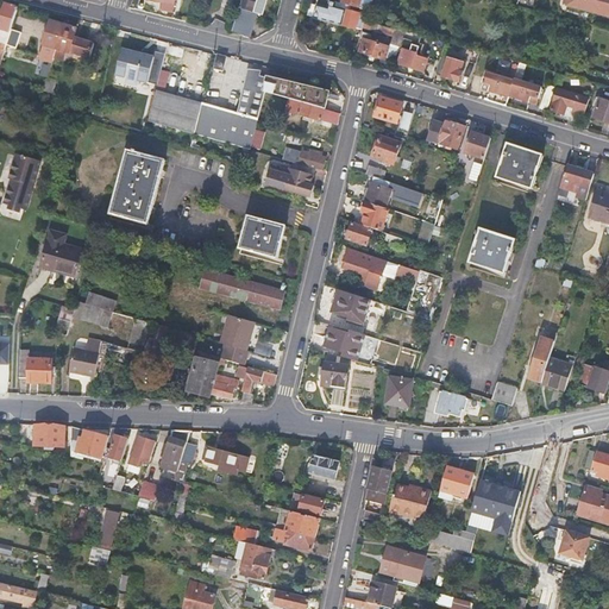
[(239,8),(232,33),(251,38),(257,13),(262,14),(267,0),(244,0),(242,10),(239,8)]
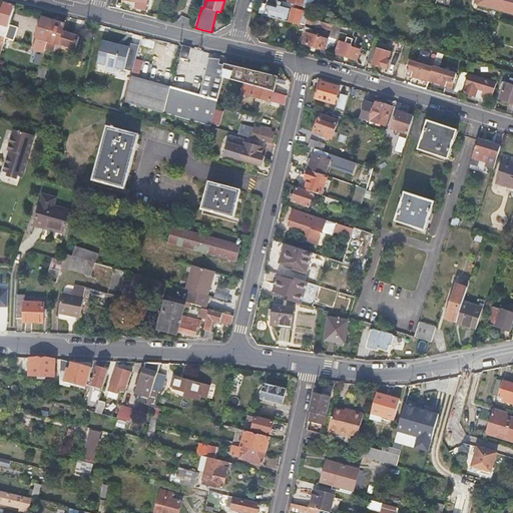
[(293,5),(288,4),(274,0),(269,0),(265,15),(300,25),(300,24),(305,26),(306,24),(307,19),(309,14),(292,9),(293,5)]
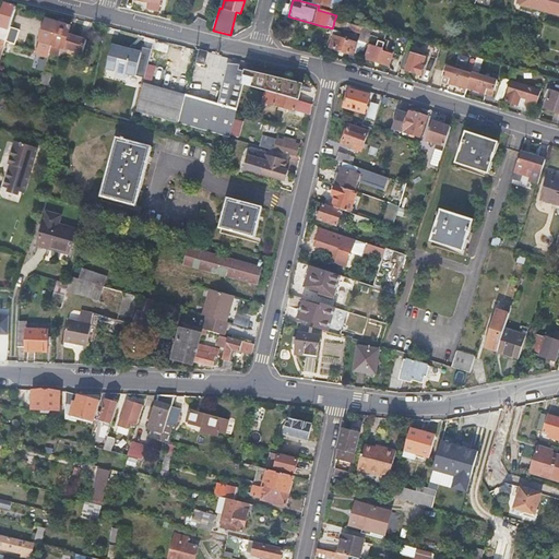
[(314,0),(313,4),(319,6),(331,9),(333,0),(314,0)]
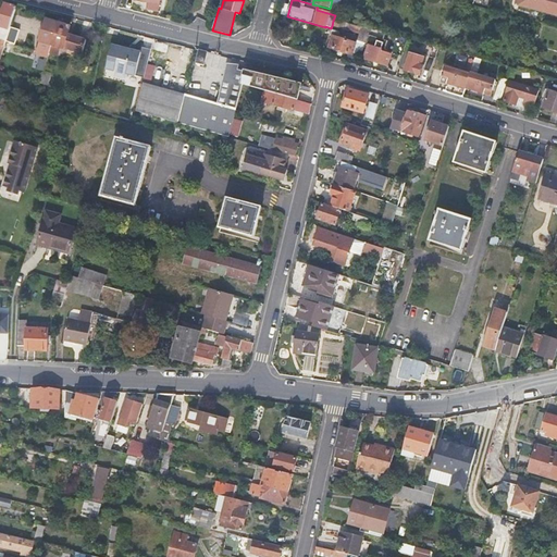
[(342,0),(332,0),(330,9),(341,12),(343,0),(342,0)]
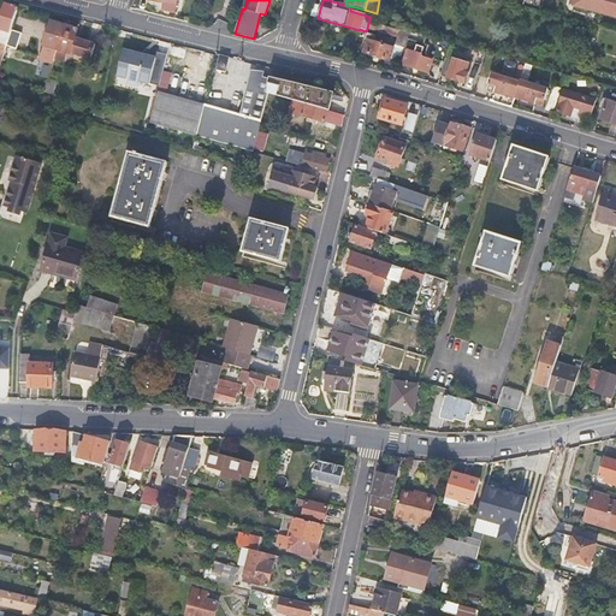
[(615,0),(575,0),(574,6),(615,17),(615,0)]
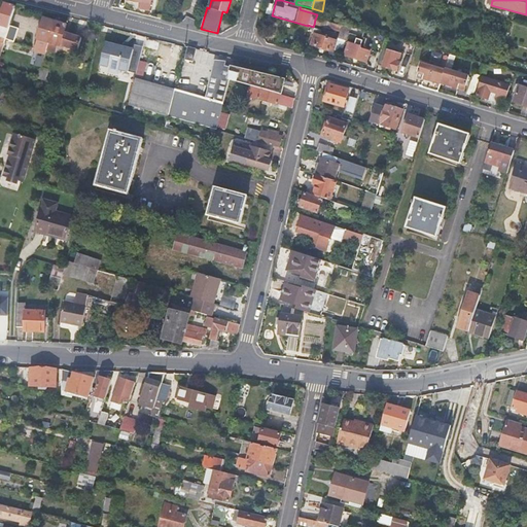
[(0,61),(15,6),(5,3),(0,21),(0,61)]
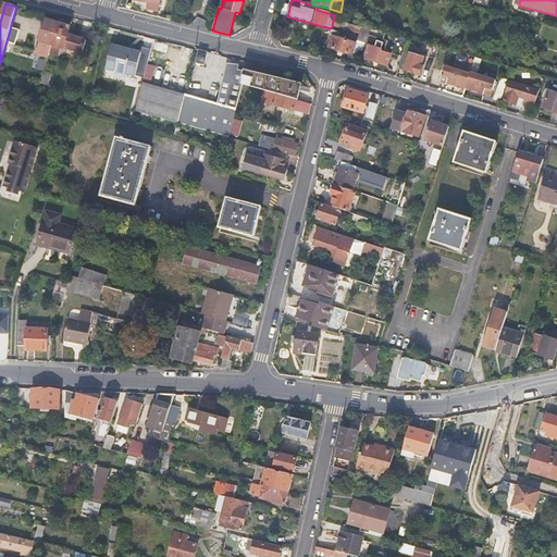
[(49,59),(60,23),(47,20),(36,54),(49,59)]
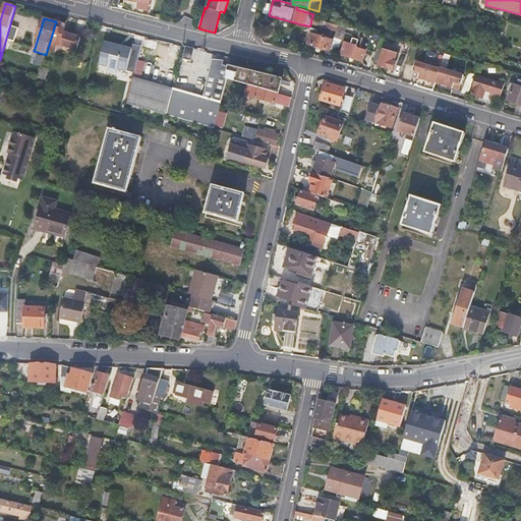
[(336,38),(343,40),(344,37),(346,29),(311,19),(310,24),(337,32),(336,38)]
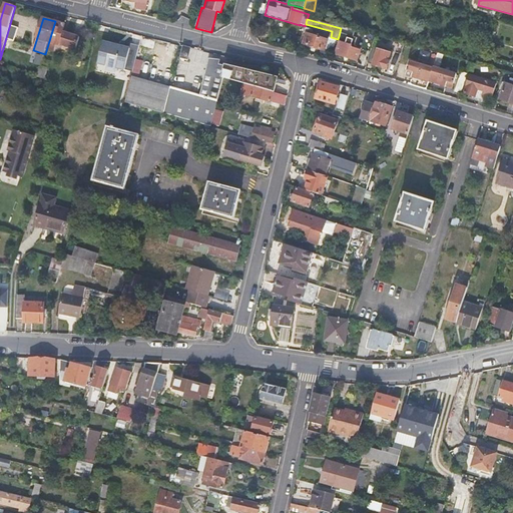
[(59,71),(68,74),(80,36),(64,31),(66,25),(55,21),(45,54),(38,77),(44,79),(48,67),(59,71)]
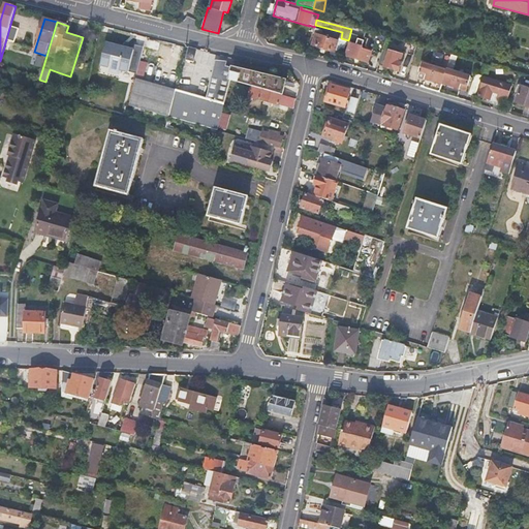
[(350,44),(347,56),(369,62),(372,52),(363,49),(363,47),(365,48),(368,39),(364,38),(366,32),(352,28),(351,29),(349,37),(348,40),(348,43),(350,44)]
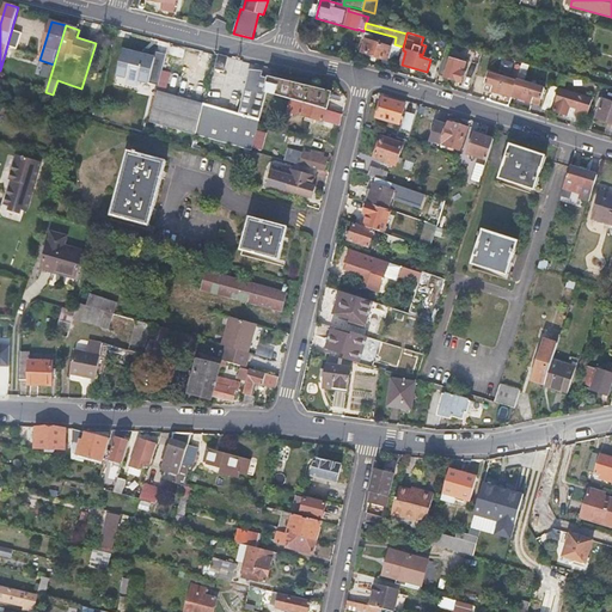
[(366,41),(362,54),(387,61),(391,49),(371,42),(372,36),(366,34),(365,40),(366,41)]
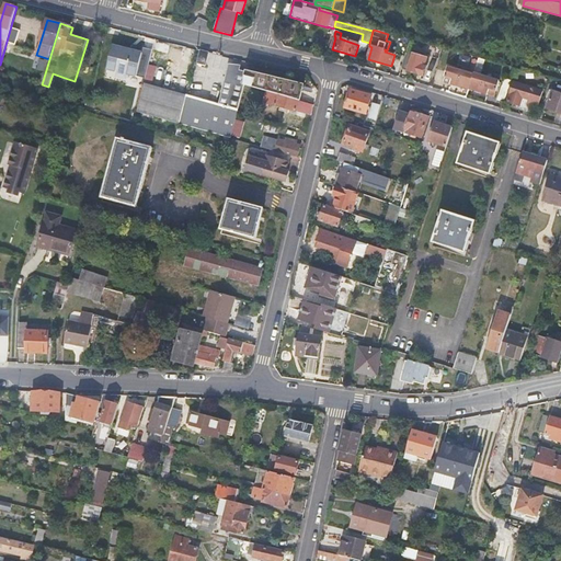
[(129,75),(148,80),(156,52),(144,48),(142,54),(115,46),(109,68),(117,71),(116,76),(129,79),(129,75)]
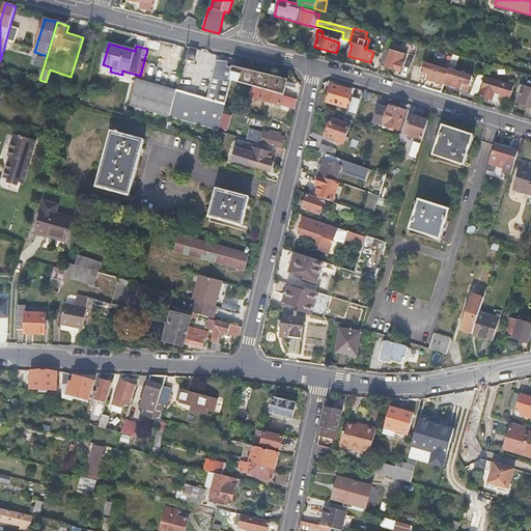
[(195,49),(191,48),(188,60),(195,62),(198,50),(195,49)]
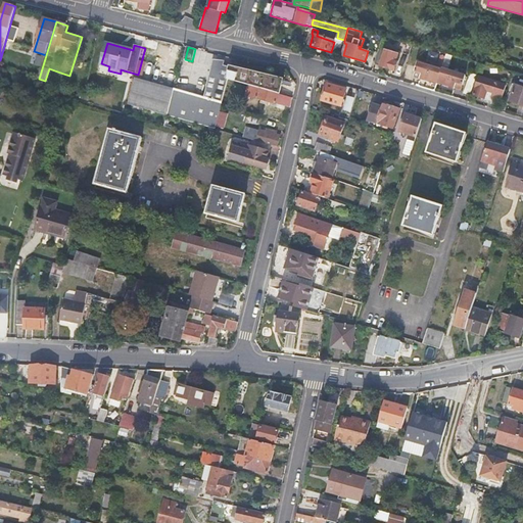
[(379,50),(378,51),(375,63),(379,65),(380,66),(390,69),(390,66),(395,67),(396,62),(395,62),(397,54),(385,51),(379,50)]
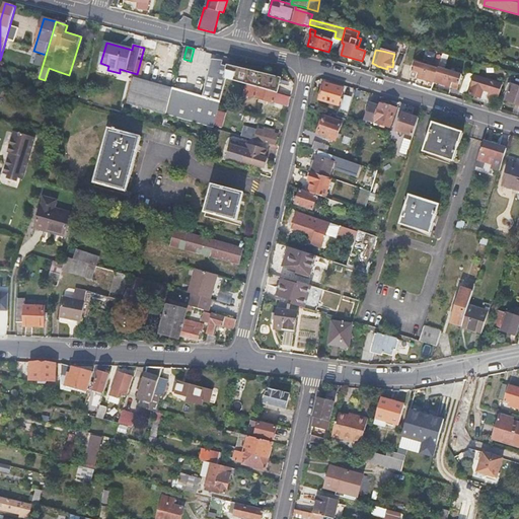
[(434,81),(438,69),(414,62),(412,70),(412,71),(411,75),(417,77),(434,82),(434,81)]
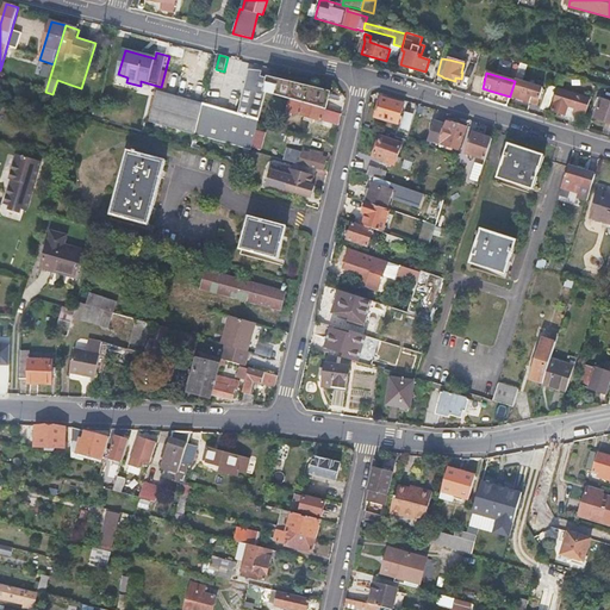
[(259,122),(266,92),(269,79),(250,74),(240,114),(204,104),(197,135),(250,150),(259,122)]
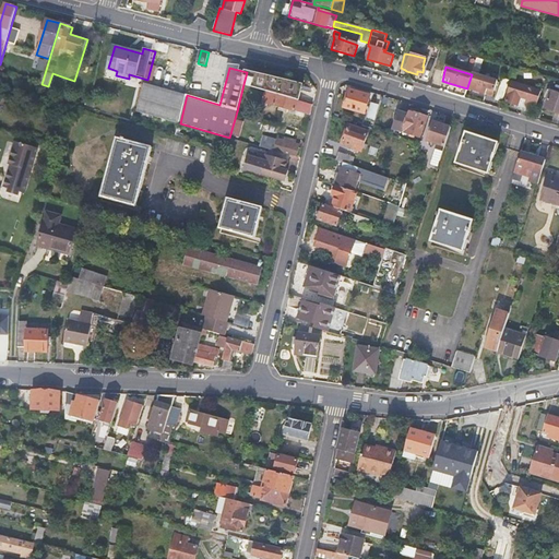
[(277,94),(299,100),(302,83),(247,72),(244,84),(264,91),(277,94)]
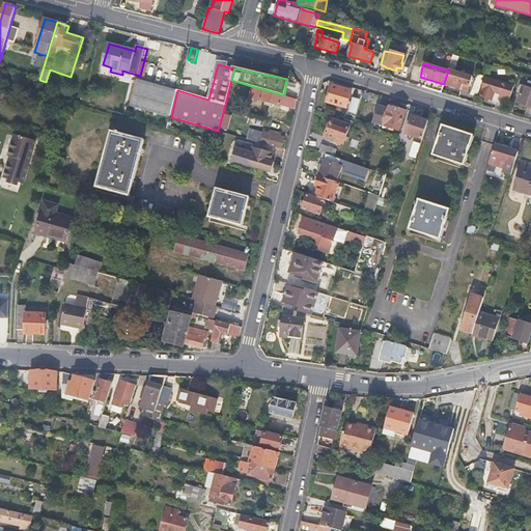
[(449,70),(448,71),(444,83),(468,90),(473,77),(449,70)]
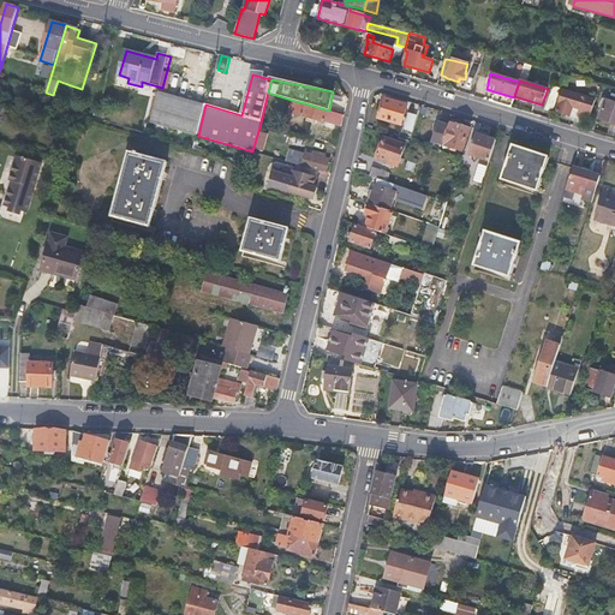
[(591,118),(597,101),(562,90),(556,112),(569,115),(569,118),(579,120),(581,115),(591,118)]
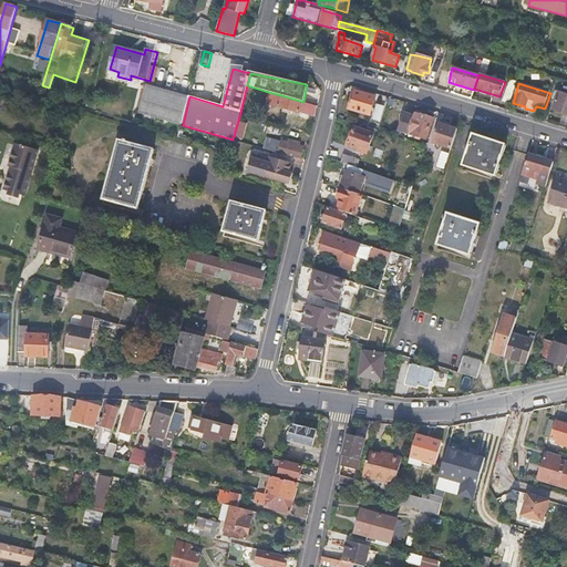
[(183,125),(189,96),(148,85),(141,113),(183,125)]
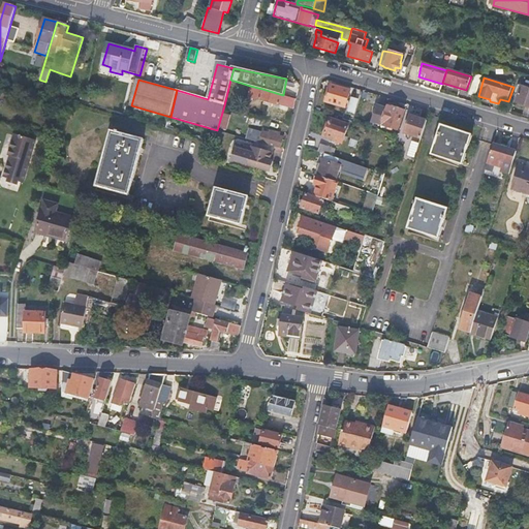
[(283,95),(262,89),(250,86),(247,96),(280,105),(280,104),(296,109),(298,98),(283,95)]
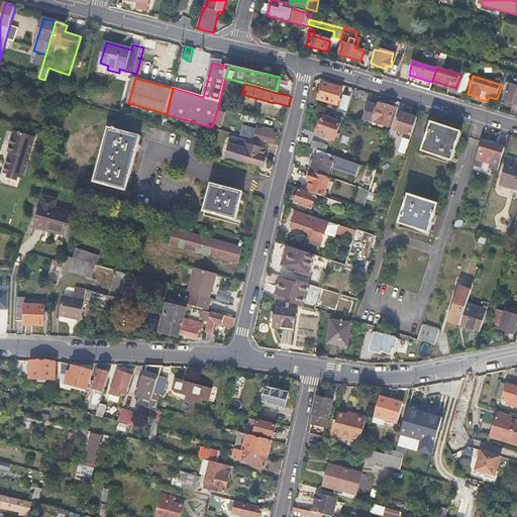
[(325,90),(322,89),(319,99),(338,104),(342,88),(327,84),(325,90)]
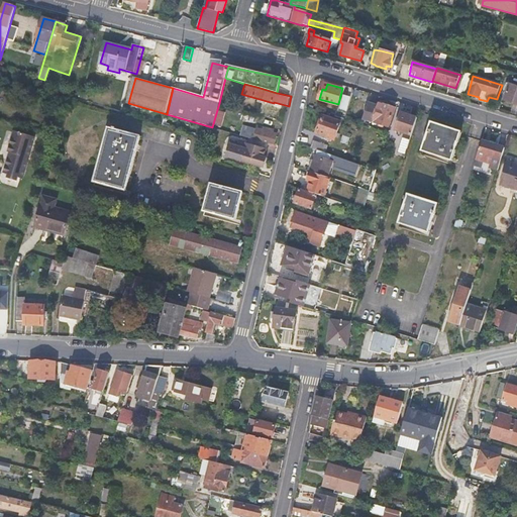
[(516,86),(510,84),(504,100),(516,104),(516,86)]
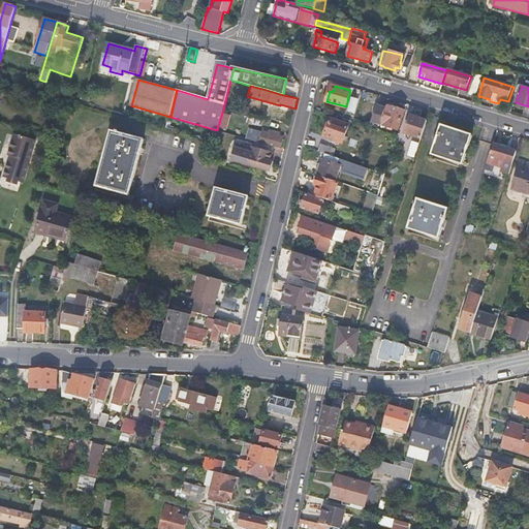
[(394,107),(393,111),(387,109),(378,105),(373,121),(399,129),(405,110),(395,106),(394,107)]
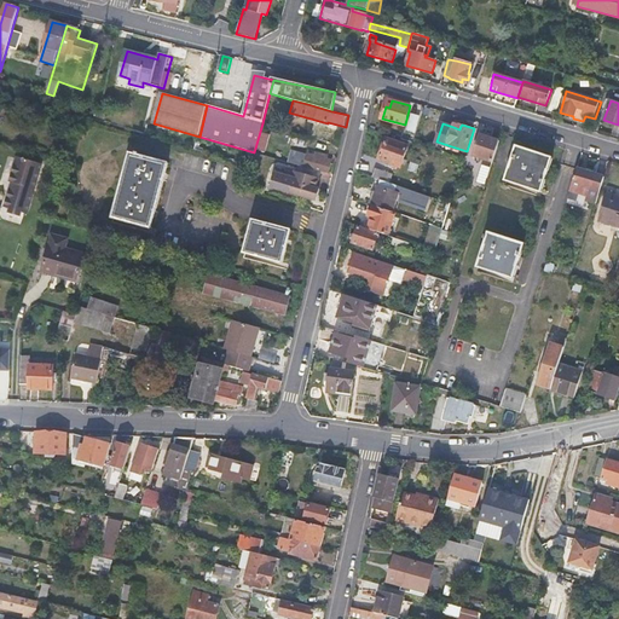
[(474,155),(493,161),(499,140),(481,134),(474,155)]
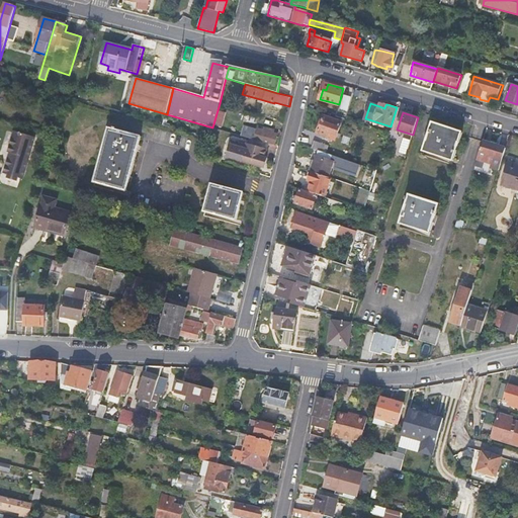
[(324,115),(318,133),(324,135),(334,139),(336,140),(342,122),(324,115)]
